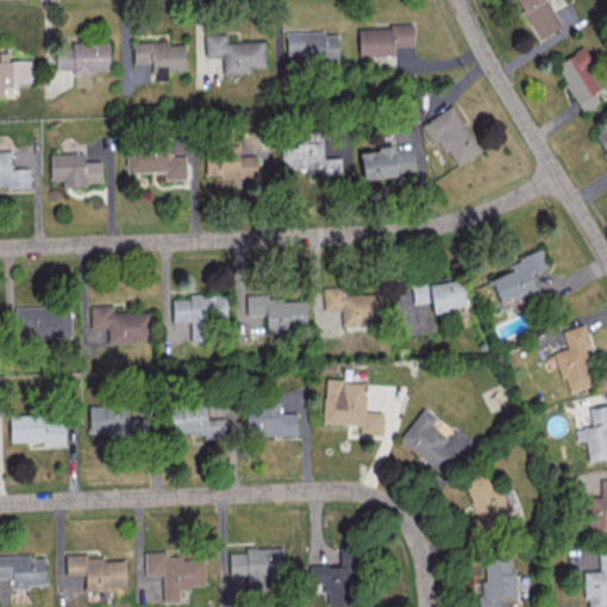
[(515,0),(542,42),(563,27),(545,0),(515,0)]
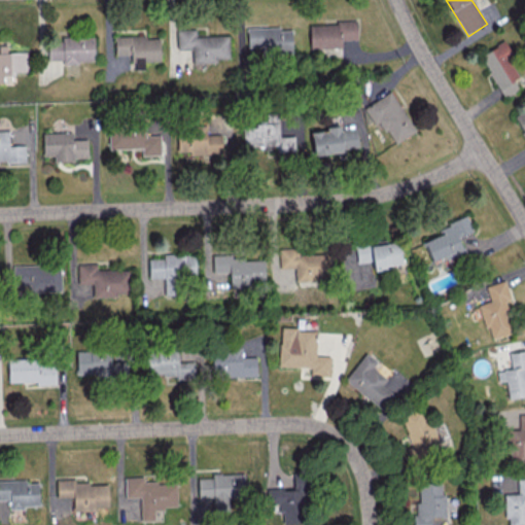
[(311,49),(343,48),(343,41),(359,41),(359,24),(311,25),(311,49)]
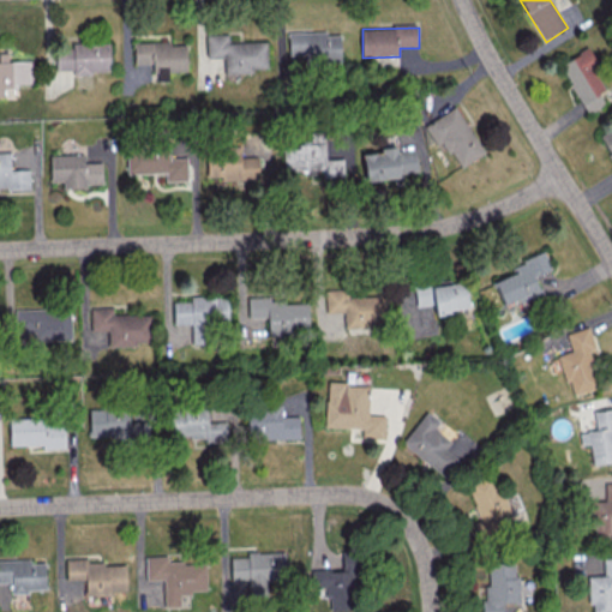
[(343,36),(291,34),(289,63),(342,64),(343,36)]
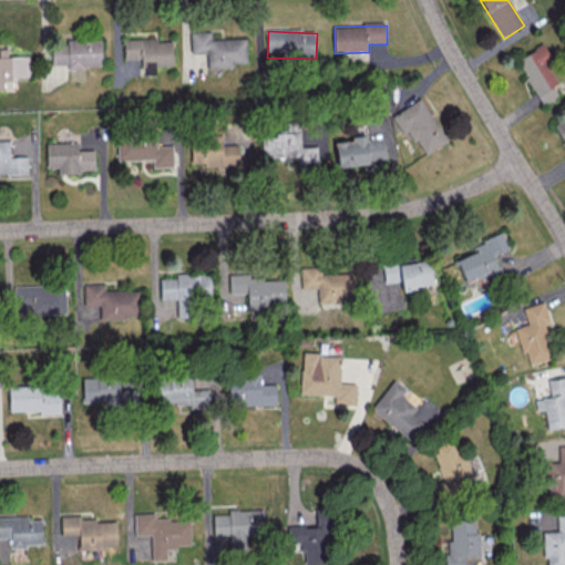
[(248,64),(247,39),(212,40),(212,33),(192,33),(193,55),(208,54),(208,69),(236,69),(236,64),(248,64)]
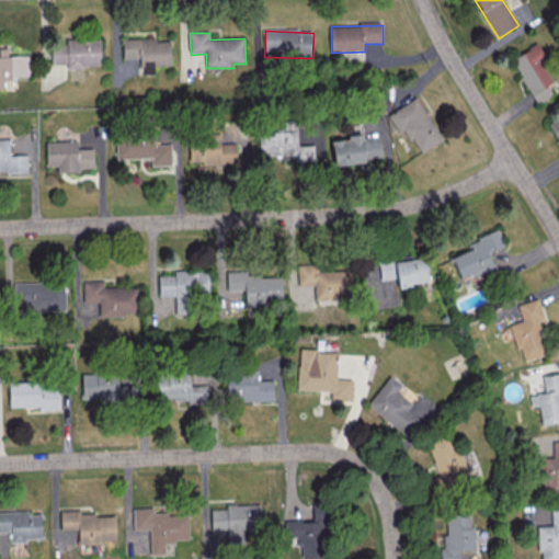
[(102,68),(102,41),(67,41),(67,46),(53,46),(53,66),(68,66),(68,69),(102,68)]
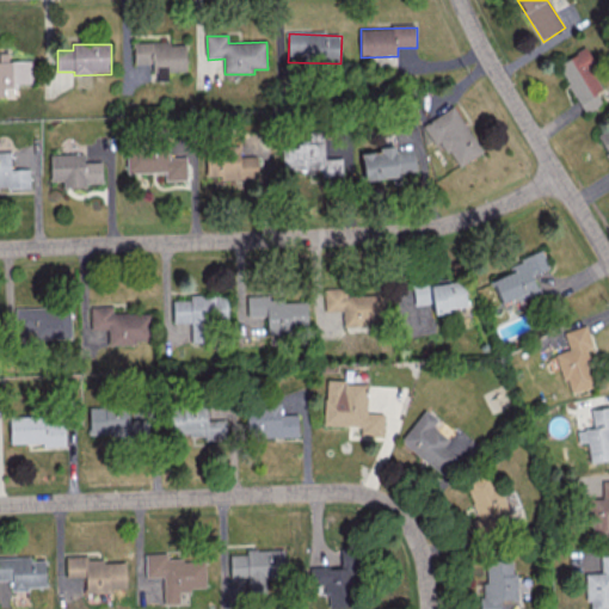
[(188,73),(188,44),(135,44),(135,66),(155,66),(157,82),(170,82),(170,73),(188,73)]
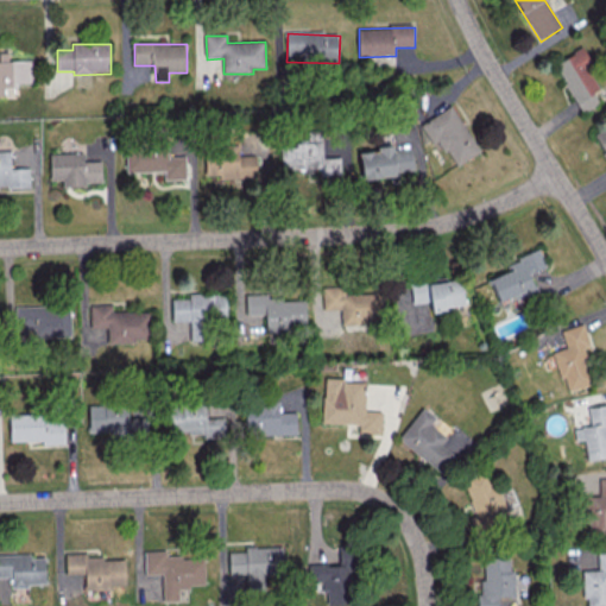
[(557,64),(582,115),(601,106),(594,93),(605,87),(586,50),(557,64)]
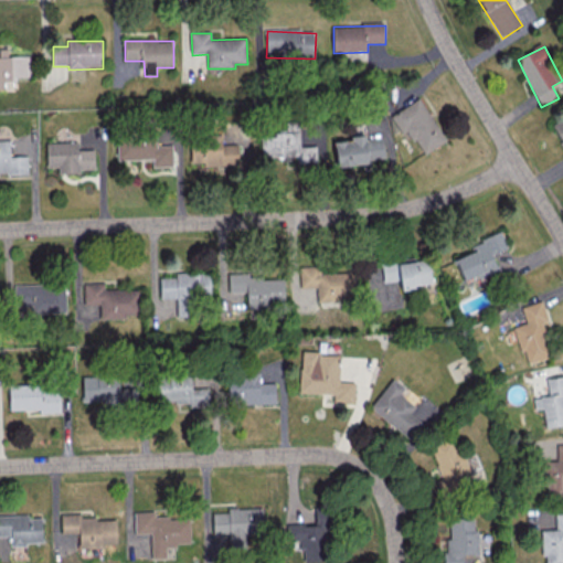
[(31,56),(9,57),(9,49),(0,49),(0,91),(6,91),(4,82),(32,81),(31,56)]
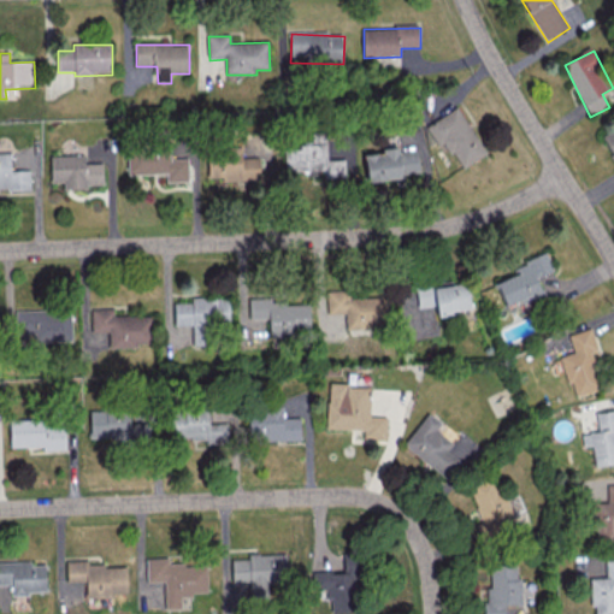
[(486,155),(459,108),(427,128),(440,148),(447,143),(462,171),(486,155)]
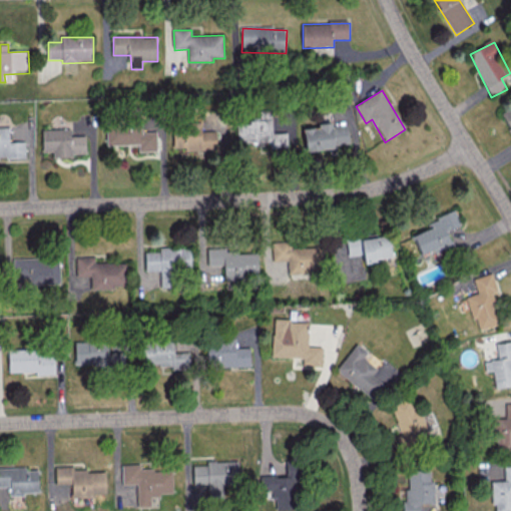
[(510,109),(502,114),(510,130),(510,109)]
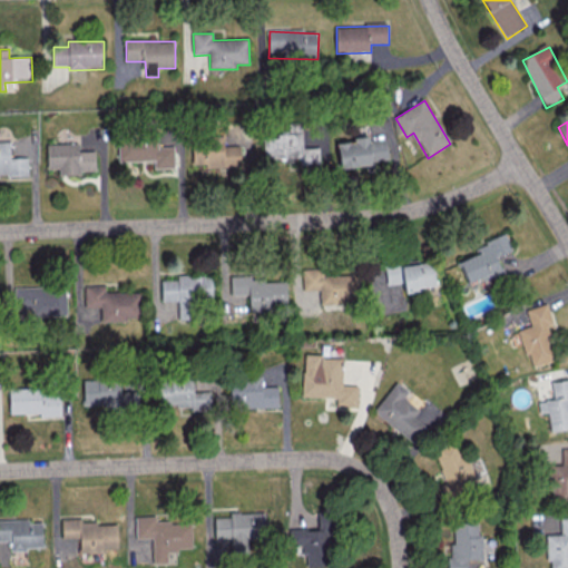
[(303,149),(304,125),(291,125),(290,134),(280,134),(280,139),(265,139),(265,159),(302,160),(302,165),(320,166),(321,149),(303,149)]
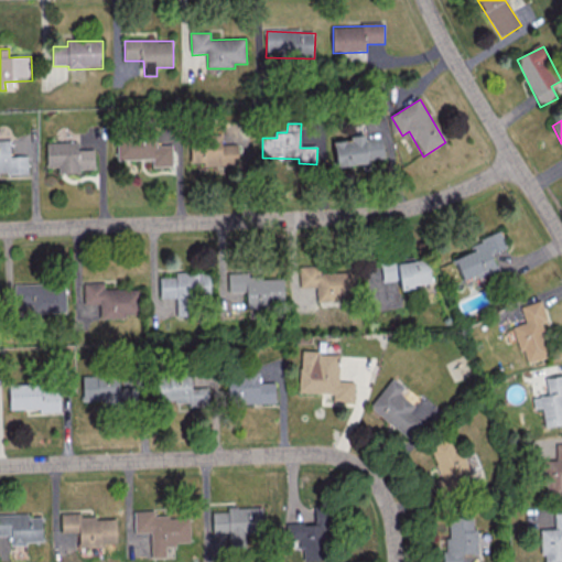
[(119,162),(153,160),(154,169),(174,168),(173,147),(158,148),(157,133),(118,134),(119,162)]
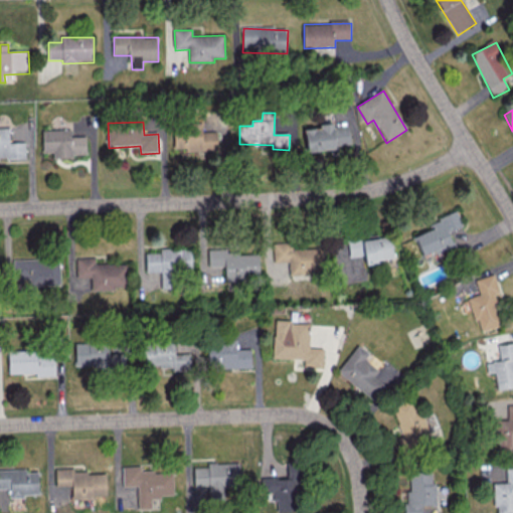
[(175,150),(186,150),(186,153),(219,152),(218,133),(203,133),(203,123),(175,124),(175,150)]
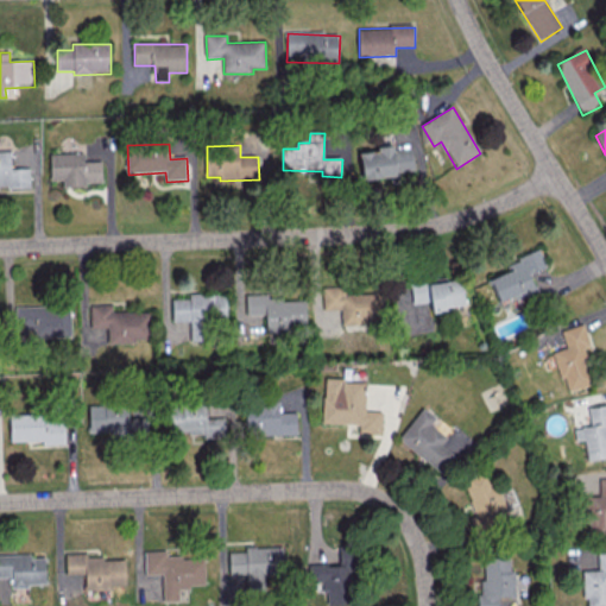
[(417,174),(414,149),(393,152),(392,145),(379,146),(379,152),(361,155),(365,182),(417,174)]
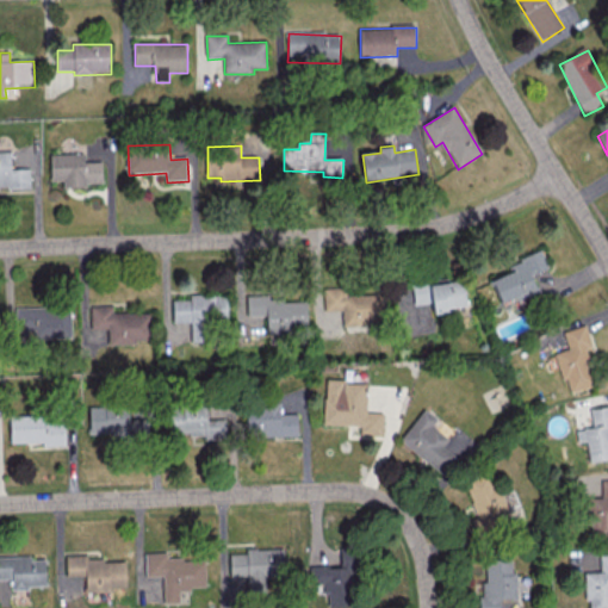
[(0,190),(31,188),(31,169),(12,169),(12,152),(0,152),(0,190)]
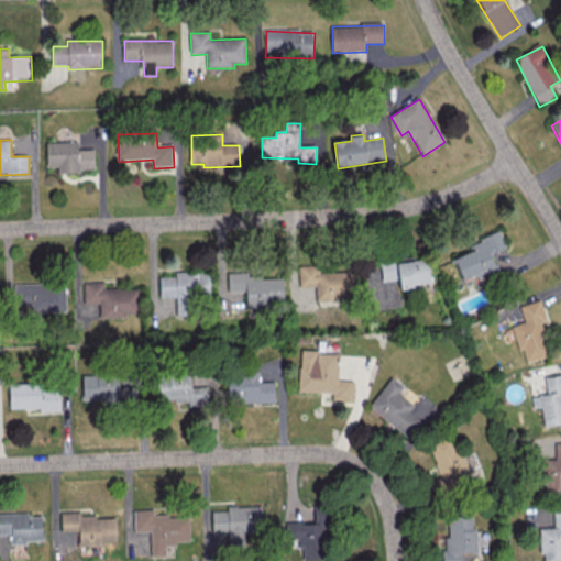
[(47,168),(58,168),(58,173),(96,173),(96,151),(79,151),(79,143),(47,143),(47,168)]
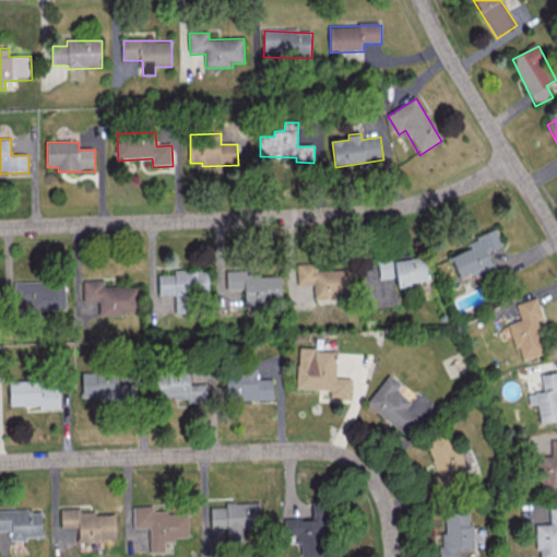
[(461,281),(494,268),(488,253),(504,247),(498,232),(466,243),(470,251),(452,258),(461,281)]
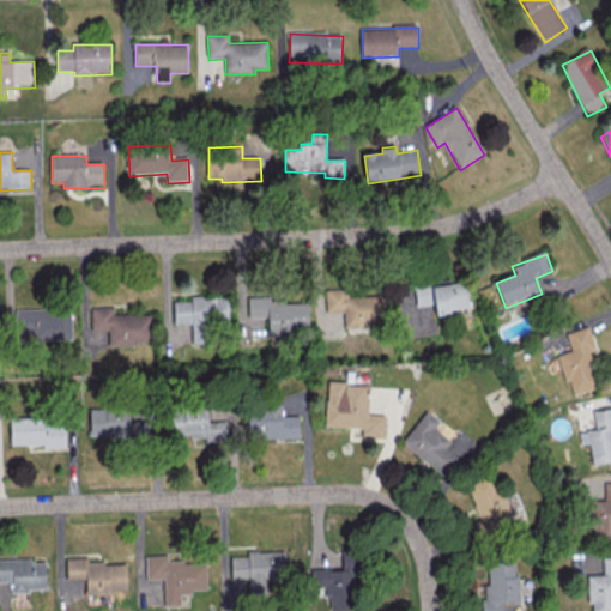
[(436,306),(437,315),(471,312),(466,283),(453,285),(452,282),(415,286),(418,308),(436,306)]
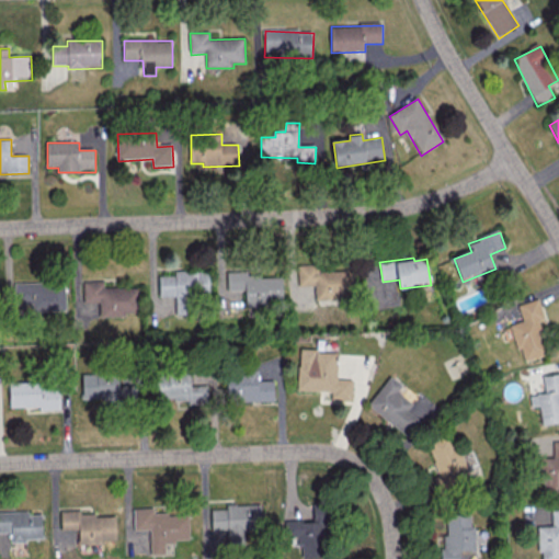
[(299,287),(316,286),(317,301),(354,299),(353,271),(321,273),(321,264),(298,266),(299,287)]
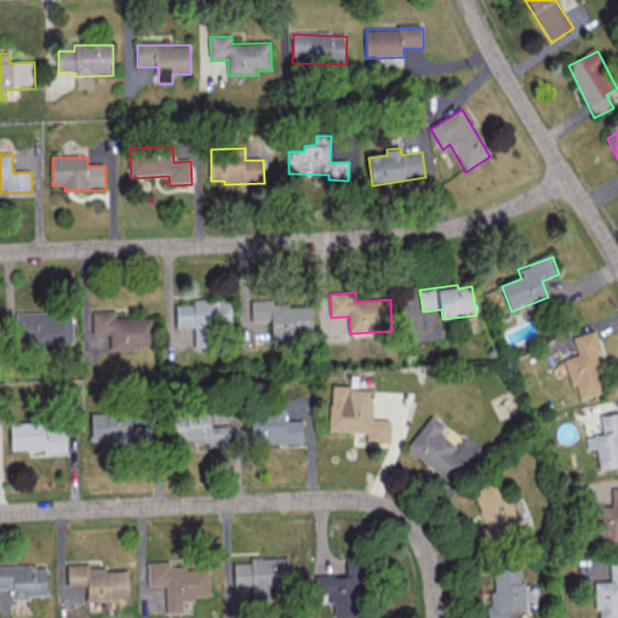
[(177,330),(195,328),(196,349),(216,349),(215,330),(233,330),(232,301),(194,302),(194,307),(177,307),(177,330)]
